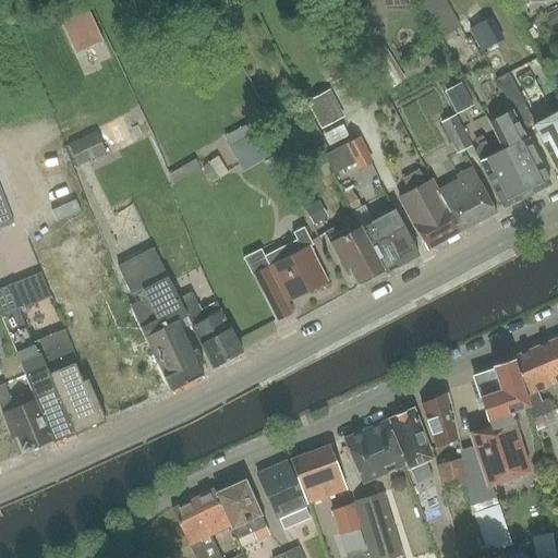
[(461,26),(445,0),(422,0),(421,1),(443,38),(461,26)]
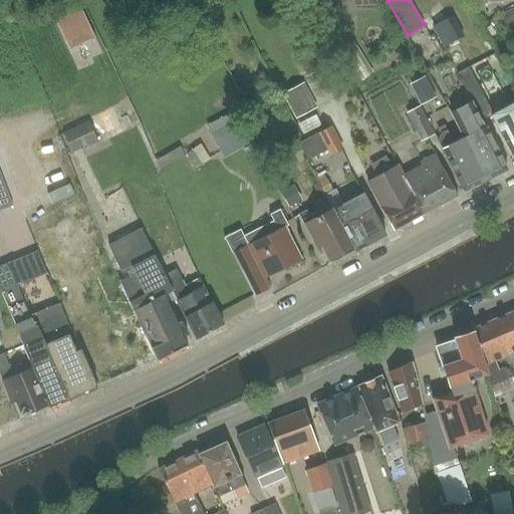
[(55,14),(71,49),(96,37),(80,3),(55,14)]
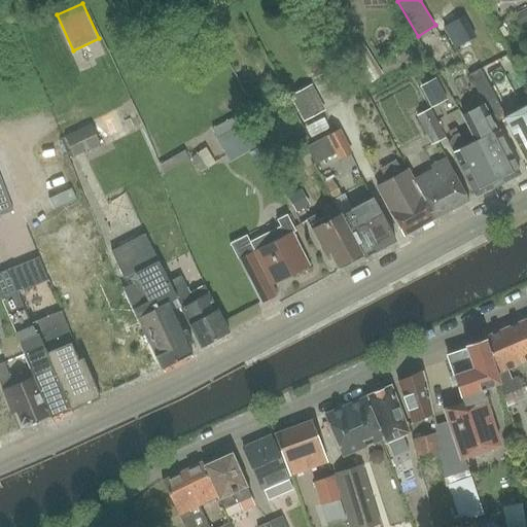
[(480,70),(468,76),(484,105),(494,124),(505,118),(480,70)]
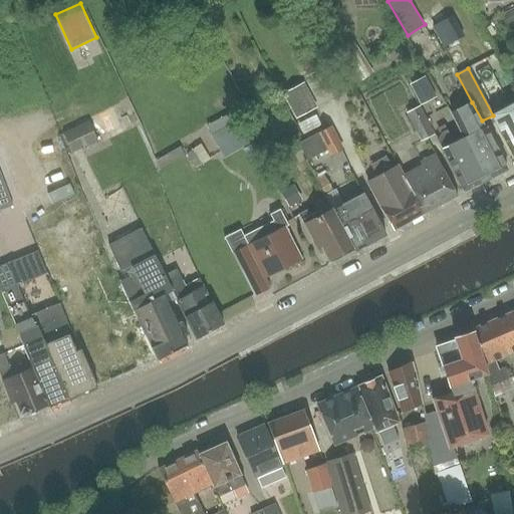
[(420,106),(435,98),(424,77),(409,85),(420,106)]
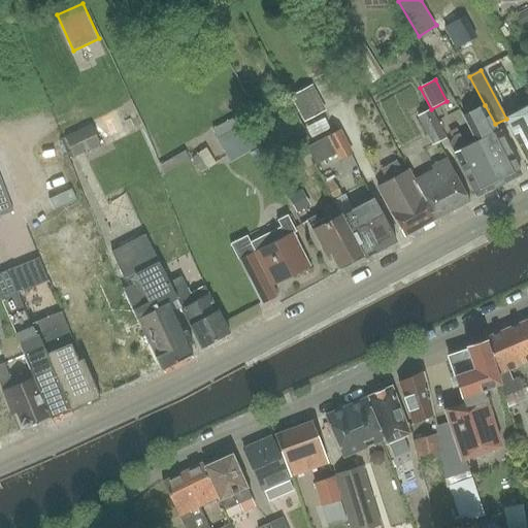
[(300,121),(327,108),(316,85),(289,97),(300,121)]
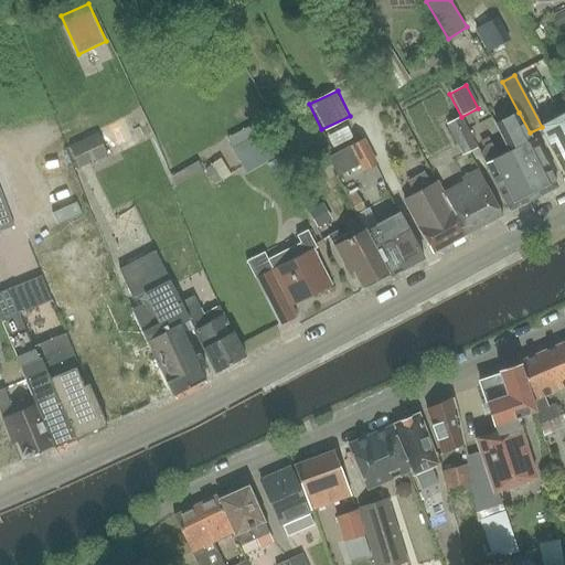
[(535,200),(558,188),(535,139),(533,140),(519,113),(497,124),(512,156),(535,200)]
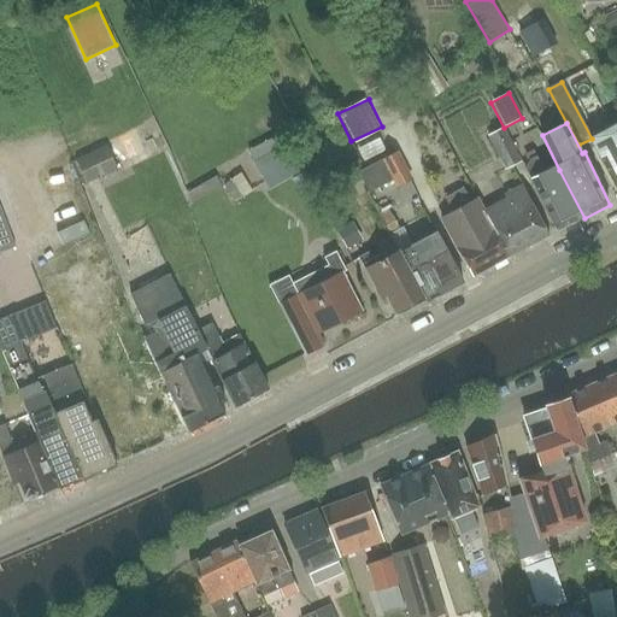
[(616,124),(592,139),(591,139),(616,187),(616,124)]
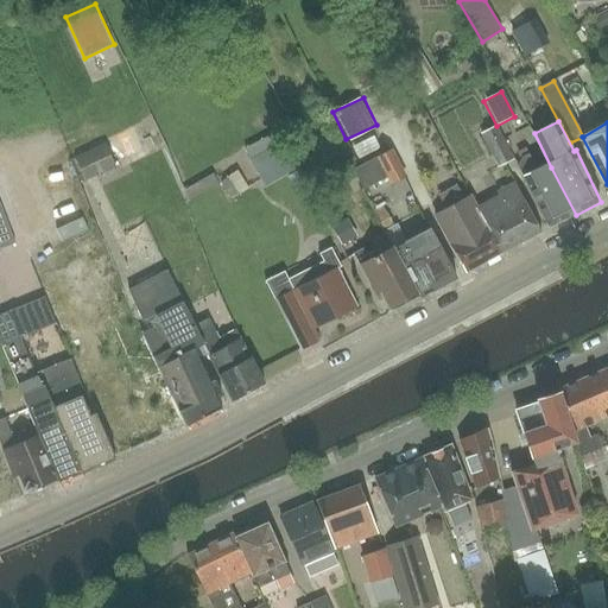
[(498,169),(506,165),(515,160),(496,126),(480,134),(498,169)]
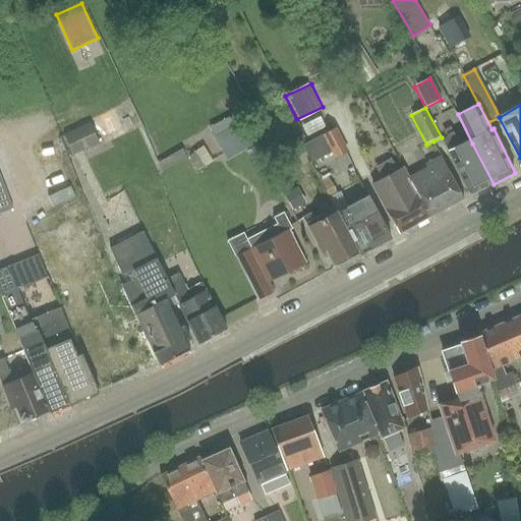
[(89,124),(63,136),(73,157),(89,149),(90,153),(99,148),(97,143),(98,143),(89,124)]
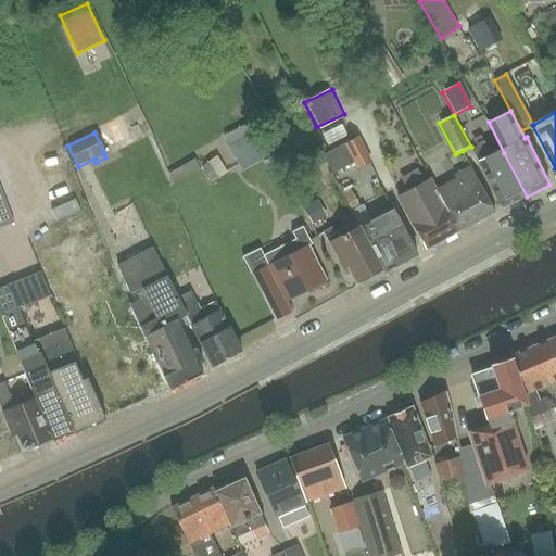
[(527,197),(504,153),(502,150),(491,155),(480,135),(472,139),(476,146),(472,152),(478,162),(485,176),(487,176),(503,209),(527,197)]
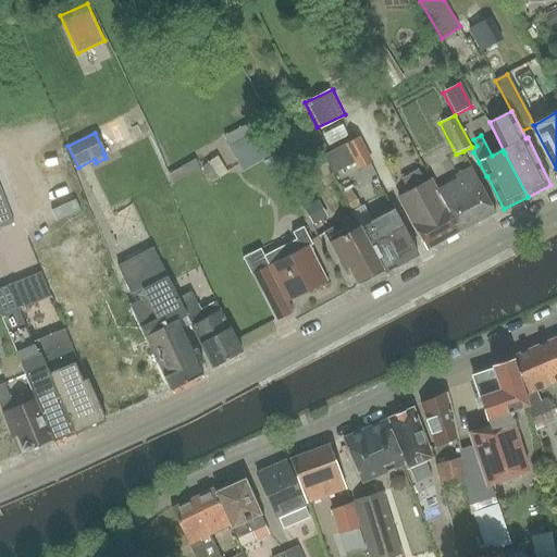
[(359,136),(324,155),(334,173),(355,163),(358,170),(373,161),(359,136)]
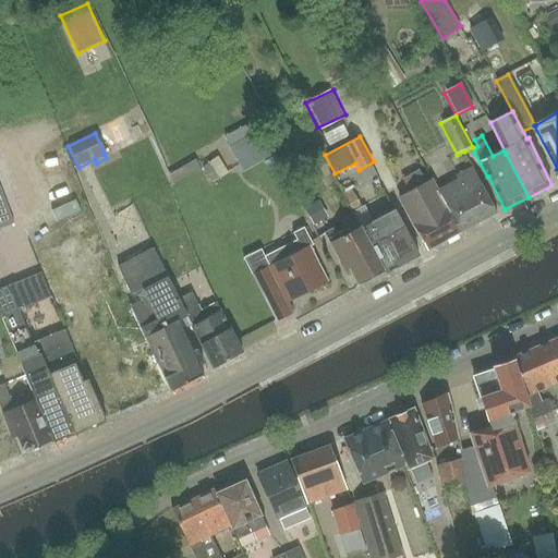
[(220,179),(229,173),(218,157),(210,161),(210,162),(203,168),(213,182),(220,178),(220,179)]
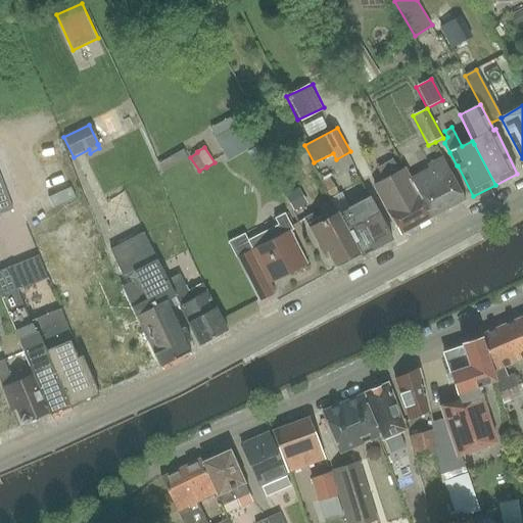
[(435,215),(467,199),(443,157),(429,164),(430,169),(411,179),(431,217),(435,215)]
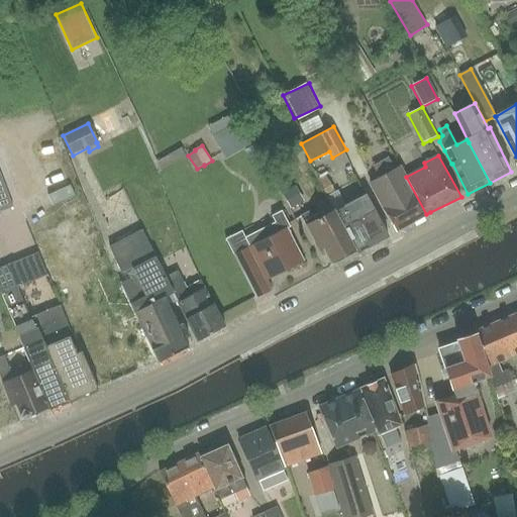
[(406,177),(401,168),(372,183),(398,230),(426,214),(406,177)]
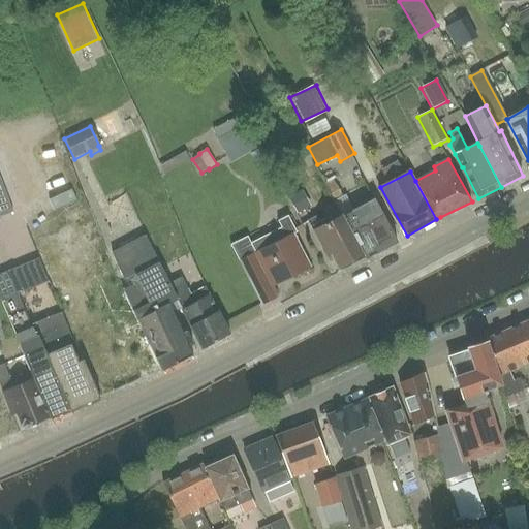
[(0,212),(1,215),(13,211),(0,176),(0,212)]
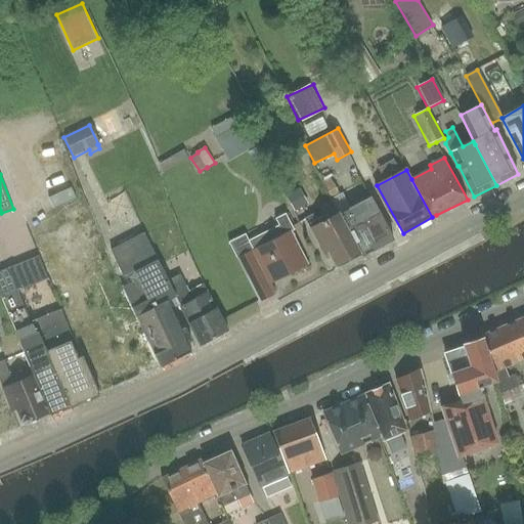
[(363,255),(394,238),(372,198),(341,214),(360,251),(363,255)]
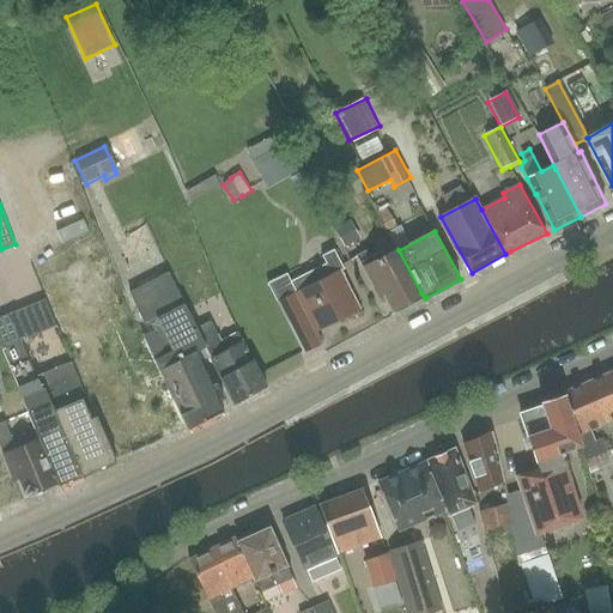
[(422,293),(399,250),(398,247),(380,256),(378,253),(369,258),(365,252),(357,256),(380,298),(387,295),(394,308),(399,305),(401,307),(417,299),(418,296),(422,293)]
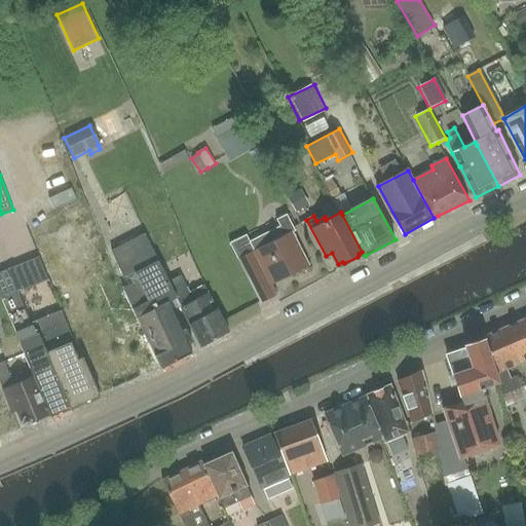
[(246,235),(229,243),(259,303),(276,295),(271,284),(307,265),(292,234),(295,232),(286,215),(275,220),(279,228),(250,243),(246,235)]
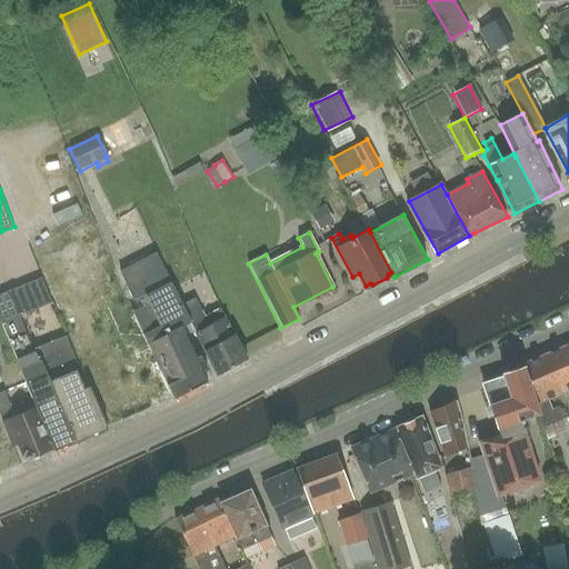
[(143,336),(170,399),(208,381),(203,372),(208,370),(200,356),(196,358),(181,328),(191,322),(157,253),(120,272),(136,305),(146,299),(148,305),(139,310),(150,332),(143,336)]
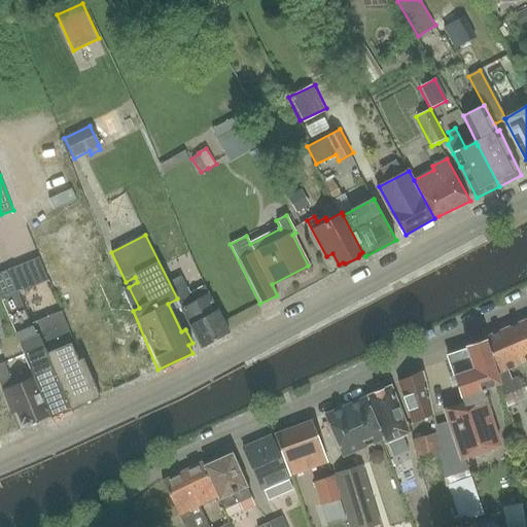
[(177,301),(180,306),(202,348),(230,332),(204,283),(189,289),(181,272),(171,277),(181,297),(177,301)]
